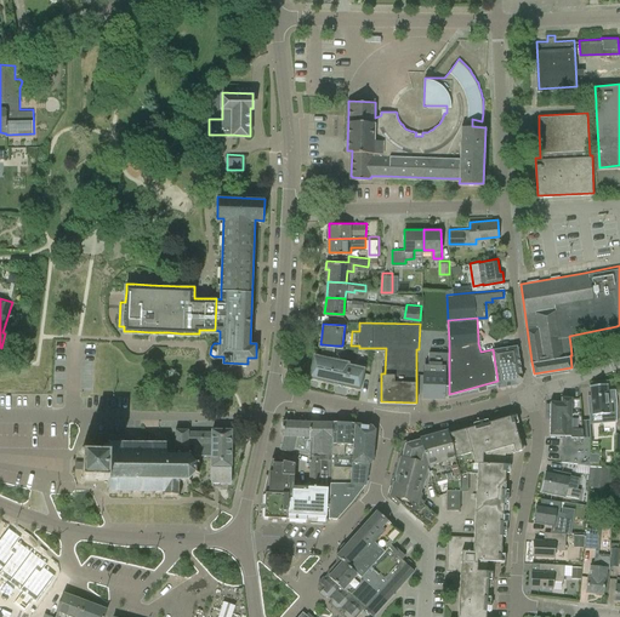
[(323,344),(323,354),(314,353),(308,376),(362,388),(365,371),(367,366),(350,363),(350,360),(341,359),(334,356),(335,346),(323,344)]
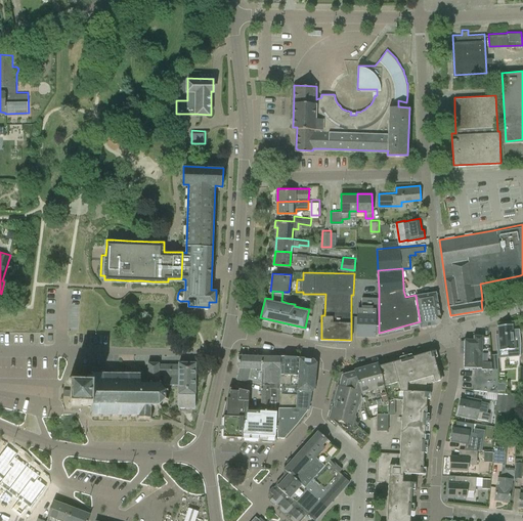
[(416,294),(416,295),(420,321),(421,326),(438,322),(441,318),(436,291),(416,294)]
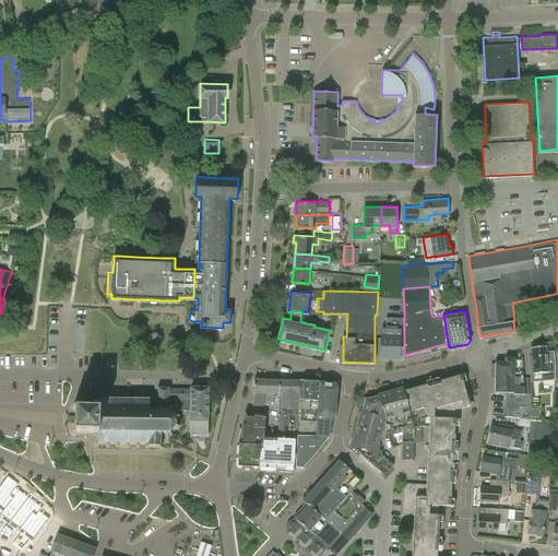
[(401,357),(402,328),(404,328),(404,316),(387,316),(387,328),(382,328),(381,356),(401,357)]
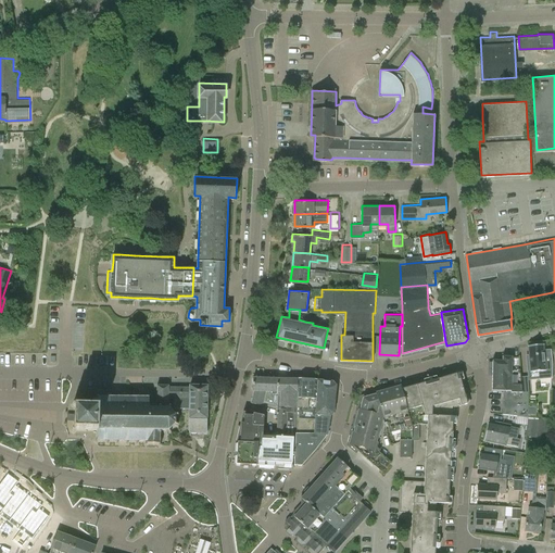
[(530,360),(528,360),(528,367),(531,367),(531,369),(540,369),(540,375),(553,374),(553,363),(552,347),(544,348),(544,342),(529,343),(530,360)]
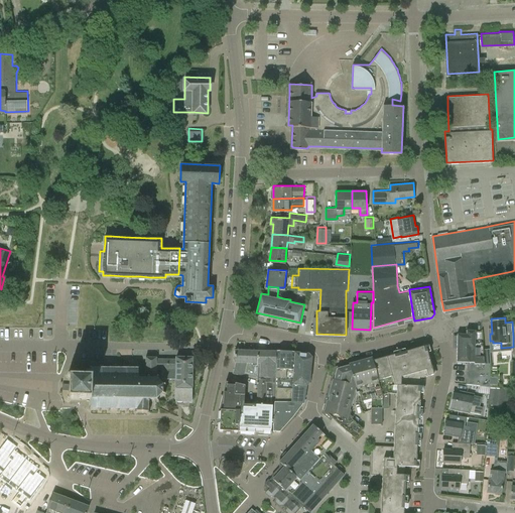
[(490,362),(485,362),(482,331),(476,330),(476,329),(467,329),(467,333),(458,333),(457,360),(467,360),(467,382),(490,385),(490,382),(490,375),(490,362)]
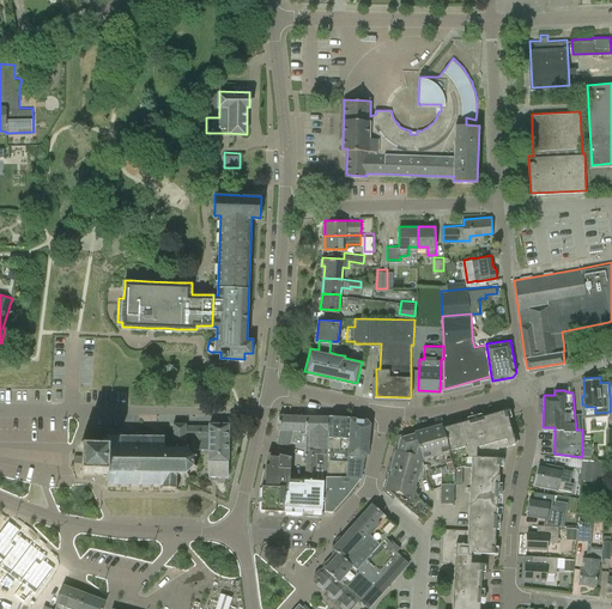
[(480,608),(482,596),(485,596),(485,592),(482,592),(483,564),(486,564),(486,562),(486,561),(482,561),(472,561),(472,555),(472,550),(482,550),(489,550),(495,552),(498,552),(498,549),(495,549),(497,521),(501,522),(501,518),(497,518),(498,489),(502,489),(502,487),(498,487),(501,458),(503,458),(504,457),(500,456),(501,446),(504,445),(507,445),(509,444),(516,443),(513,431),(507,410),(510,409),(510,408),(507,408),(500,410),(483,415),(477,416),(477,413),(473,414),(474,418),(468,419),(461,421),(470,455),(473,455),(472,464),(470,528),(443,527),(443,533),(443,534),(442,561),(455,561),(452,608),(480,608)]
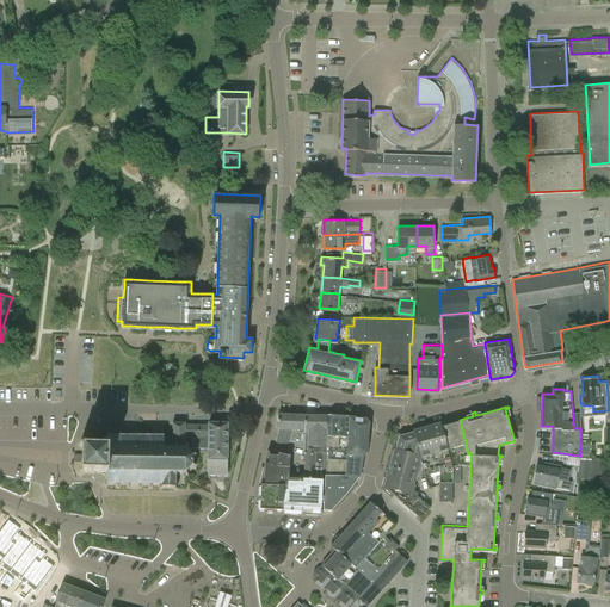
[(324,472),(326,472),(326,460),(344,463),(344,470),(357,479),(361,475),(363,454),(367,450),(370,420),(365,416),(350,415),(305,413),(279,412),(278,426),(281,426),(278,440),(290,443),(306,446),(305,456),(306,456),(305,477),(324,477),(324,472)]
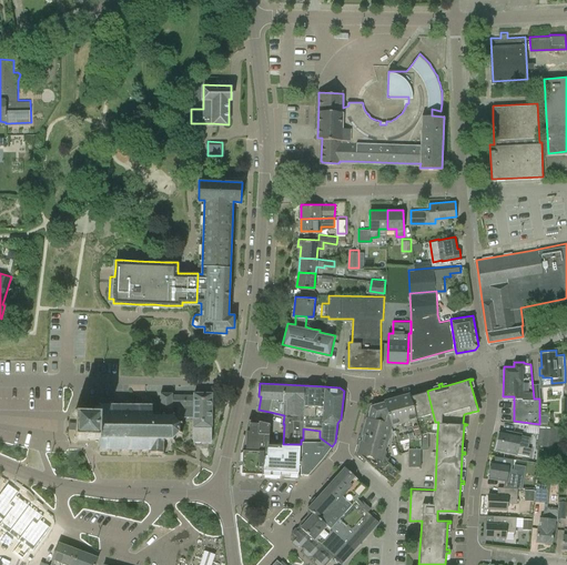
[(194,391),(194,393),(173,393),(173,391),(161,391),(161,394),(161,400),(161,409),(173,409),(173,404),(179,404),(179,415),(194,415),(194,440),(196,440),(202,440),(212,441),(212,392),(194,391)]
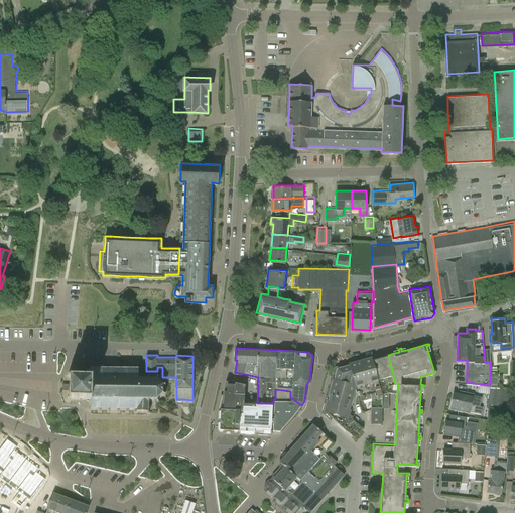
[(383,406),(389,406),(390,406),(390,391),(397,391),(398,383),(395,383),(388,355),(374,359),(383,390),(383,406)]
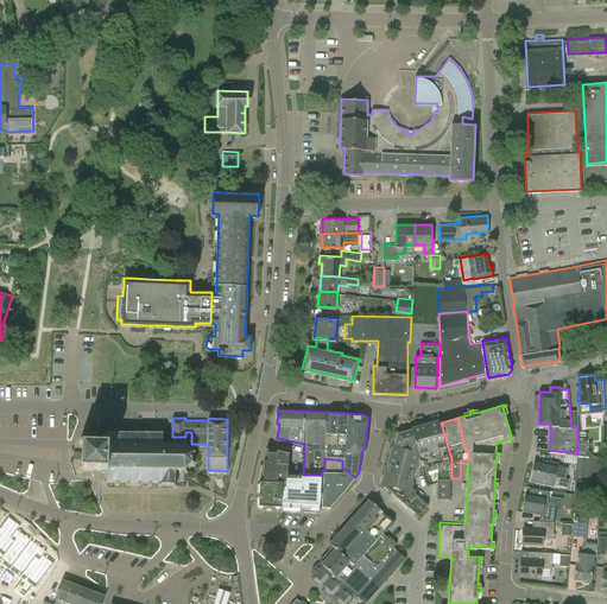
[(438,470),(438,481),(438,497),(451,497),(451,478),(451,459),(441,423),(440,423),(440,420),(434,421),(412,427),(418,453),(419,453),(422,452),(427,470),(430,469),(442,465),(442,470),(438,470)]
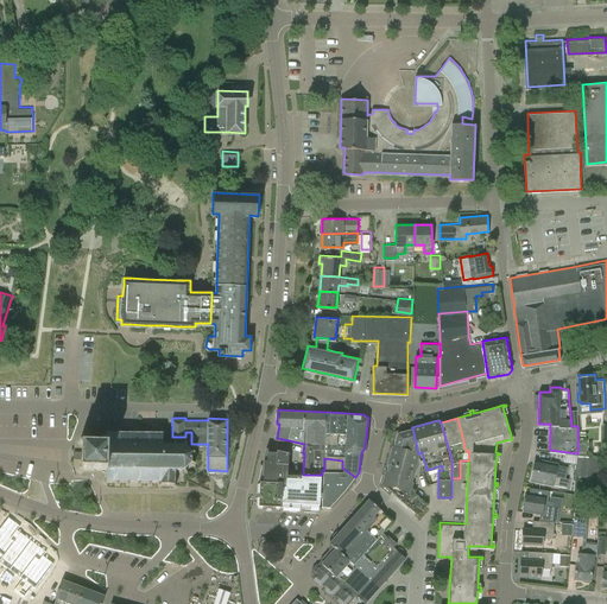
[(418,453),(412,427),(398,432),(393,446),(416,453),(417,458),(418,453)]
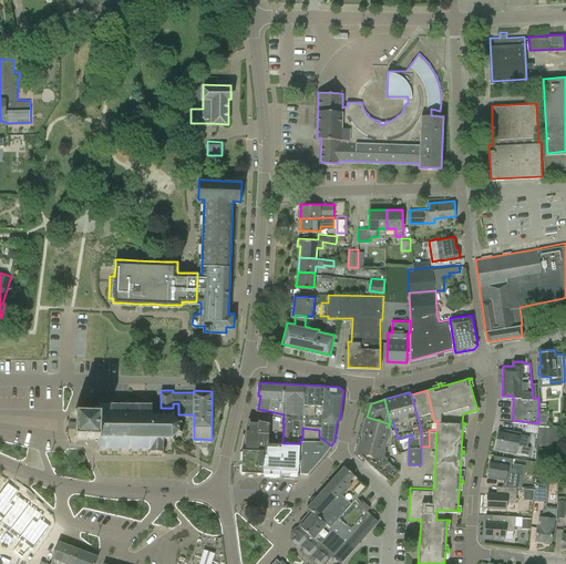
[(178,430),(179,421),(173,414),(153,413),(153,402),(120,402),(101,401),(101,407),(102,409),(102,412),(79,411),(76,409),(74,410),(78,413),(76,423),(76,433),(73,437),(75,439),(79,436),(101,437),(100,447),(151,448),(151,450),(163,450),(164,437),(173,437),(178,430)]
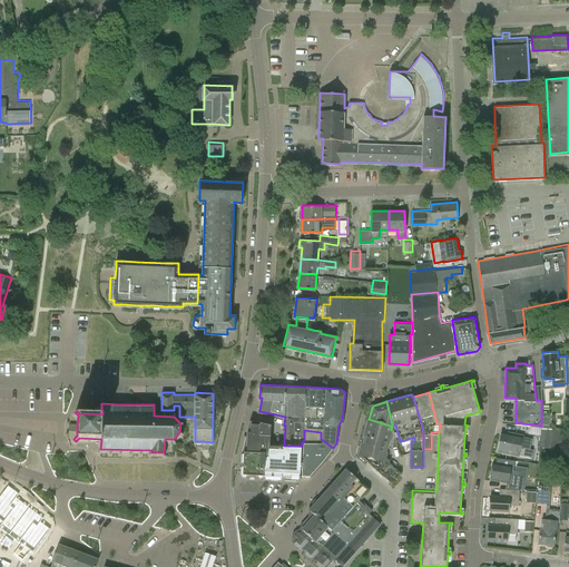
[(272,423),(253,419),(251,419),(248,428),(238,469),(243,470),(243,473),(301,477),(301,475),(302,446),(284,446),(270,445),(272,423)]
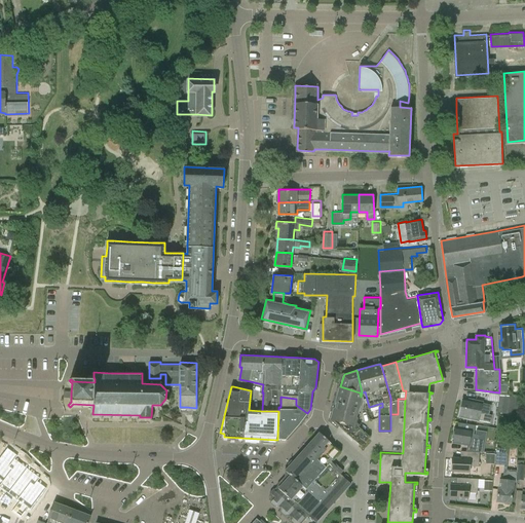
[(340,386),(332,418),(352,436),(360,443),(362,445),(369,435),(357,424),(359,416),(355,415),(357,415),(361,397),(360,393),(340,386)]
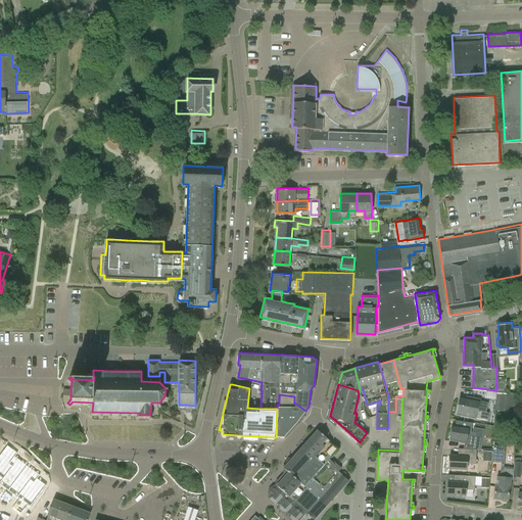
[(502,391),(501,409),(511,410),(513,392),(502,391)]
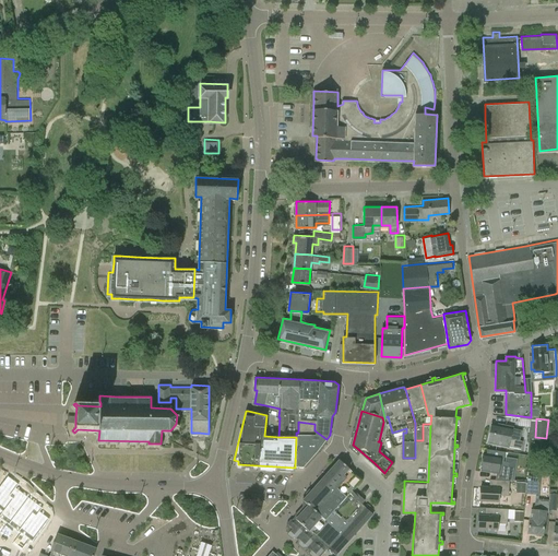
[(298,433),(297,465),(304,465),(317,451),(327,439),(315,430),(315,424),(298,422),(298,433)]
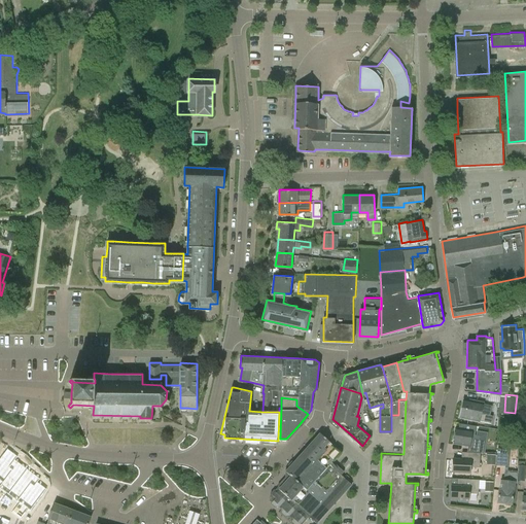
[(460,414),(480,418),(480,419),(492,421),(494,414),(482,412),(484,403),(463,398),(460,414)]
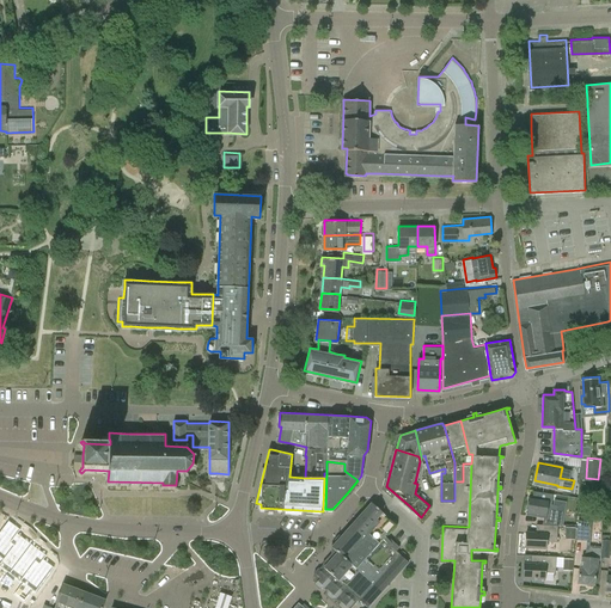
[(538,513),(544,513),(544,522),(560,523),(563,523),(567,499),(555,498),(554,503),(548,502),(549,499),(530,497),(529,509),(539,511),(538,513)]
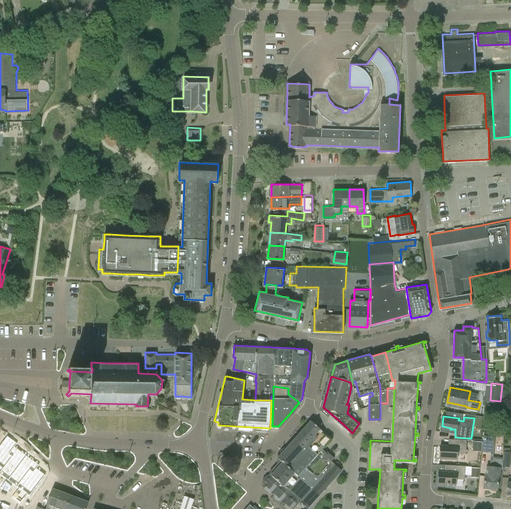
[(278,456),(281,459),(283,461),(279,465),(277,465),(272,471),(272,473),(266,480),(266,485),(292,508),(300,500),(308,507),(331,480),(333,478),(342,468),(334,461),(332,459),(334,456),(332,454),(327,449),(324,446),(332,438),(312,420),(278,456)]
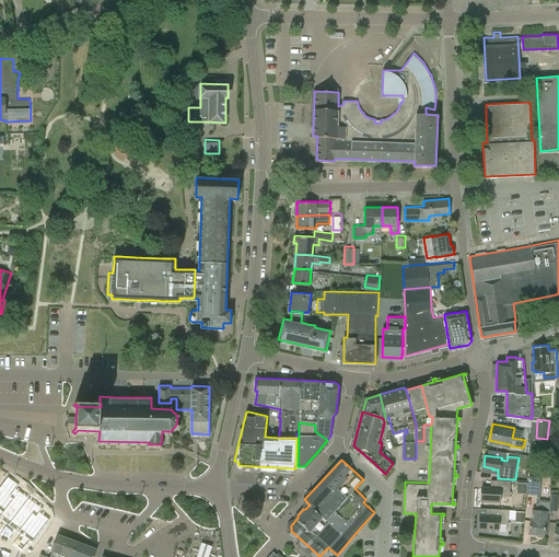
[(0,485),(0,515),(0,517),(21,532),(14,542),(23,548),(31,538),(33,541),(50,518),(42,510),(44,507),(18,486),(20,483),(9,474),(0,485)]
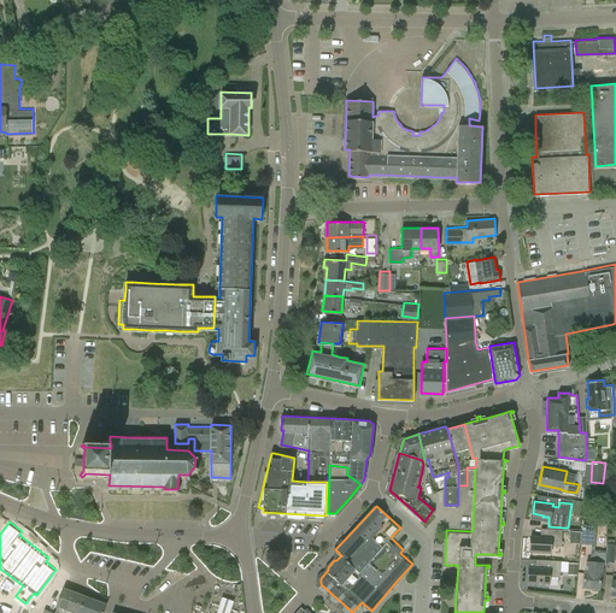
[(584,523),(582,541),(593,542),(594,524),(584,523)]
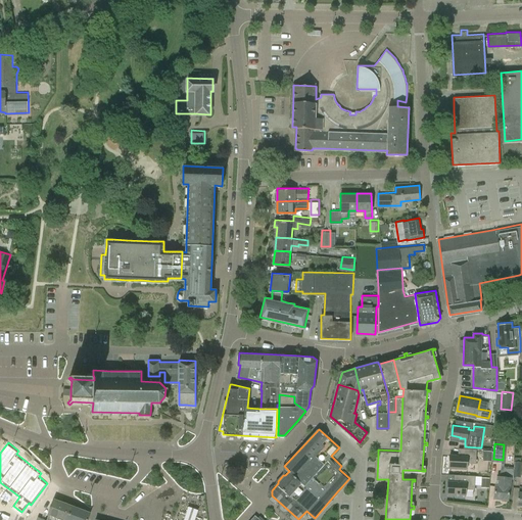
[(459,446),(459,454),(451,453),(449,466),(467,467),(468,461),(477,462),(478,447),(465,446),(459,446)]
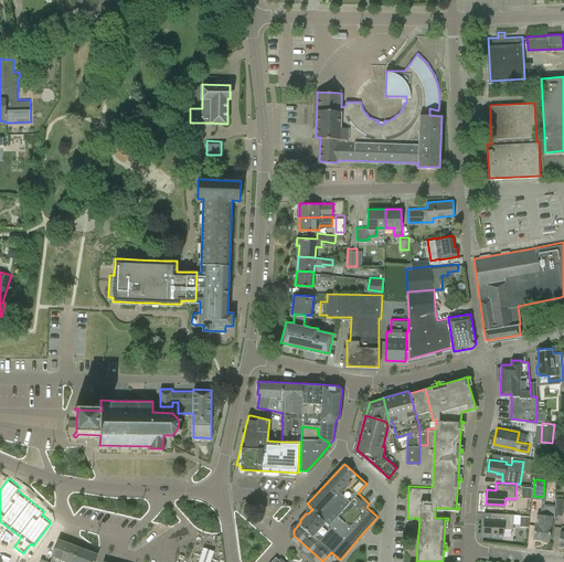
[(535,522),(534,537),(550,539),(551,526),(553,526),(553,516),(555,516),(556,504),(545,502),(542,502),(542,510),(541,509),(541,513),(538,512),(536,522),(535,522)]
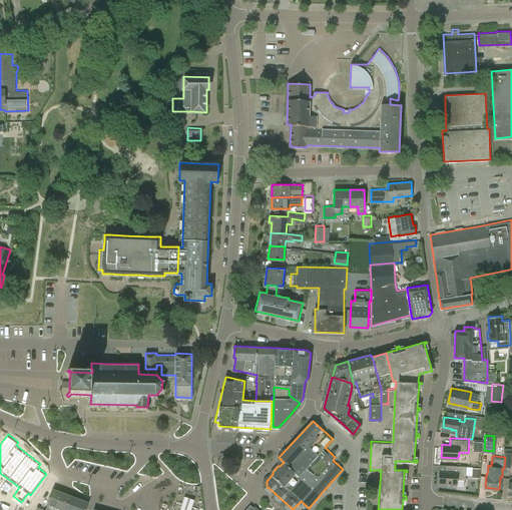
[(395,470),(403,470),(403,461),(395,461),(395,465),(395,470)]
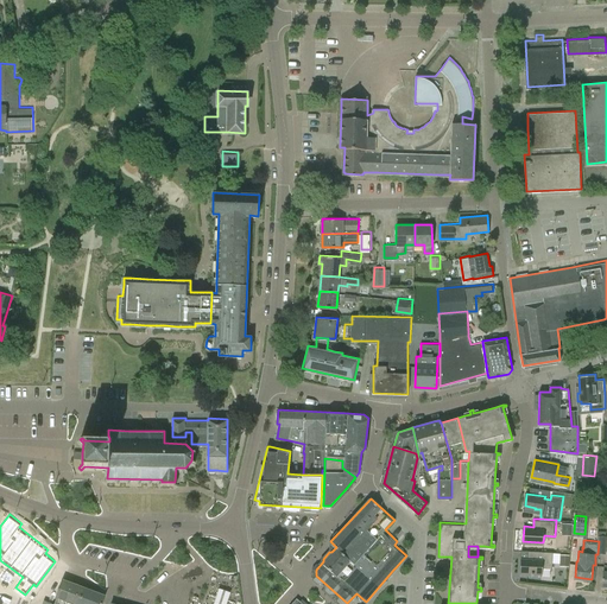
[(529,550),(528,558),(522,557),(522,572),(542,573),(542,566),(552,567),(554,551),(529,550)]
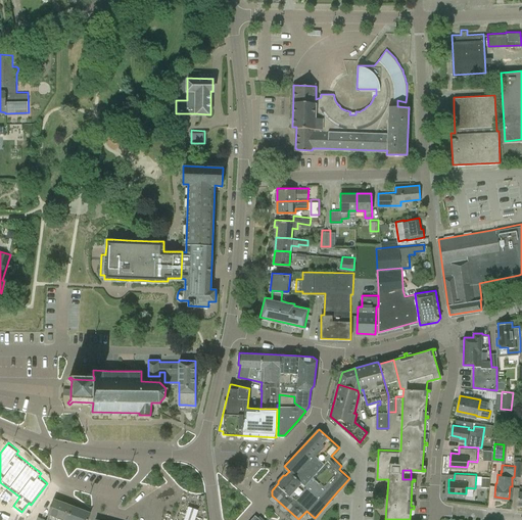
[(62,519),(63,519),(64,519),(67,511),(69,512),(72,505),(54,498),(49,513),(49,514),(48,518),(38,515),(36,519),(62,519)]
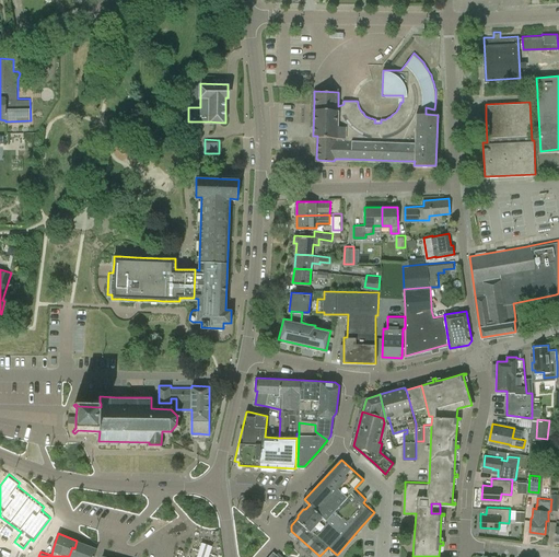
[(217,556),(221,546),(194,536),(186,556),(217,556)]
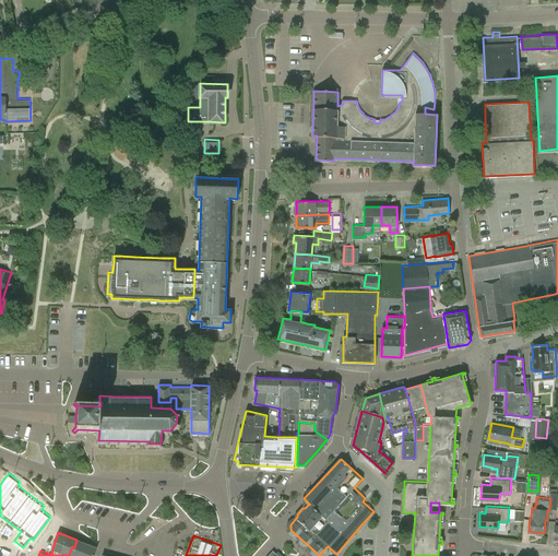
[(69,555),(93,555),(95,552),(97,547),(76,540),(74,547),(72,546),(69,555)]
